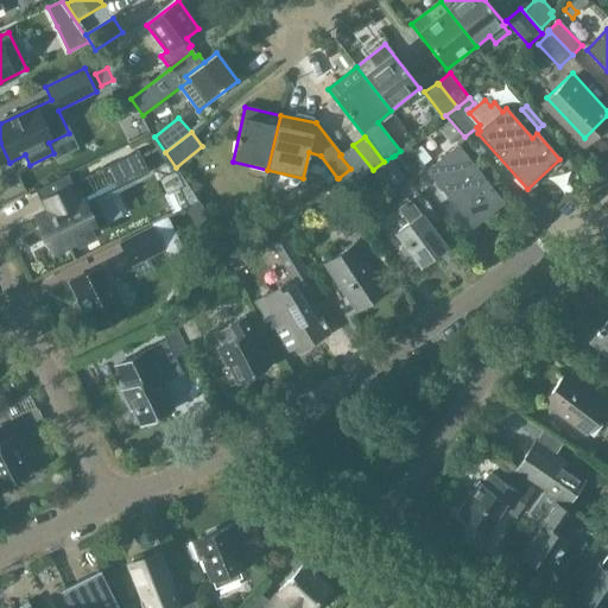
[(339,178),(337,178),(331,183),(340,195),(373,170),(353,145),(341,154),(340,156),(350,169),(339,178)]
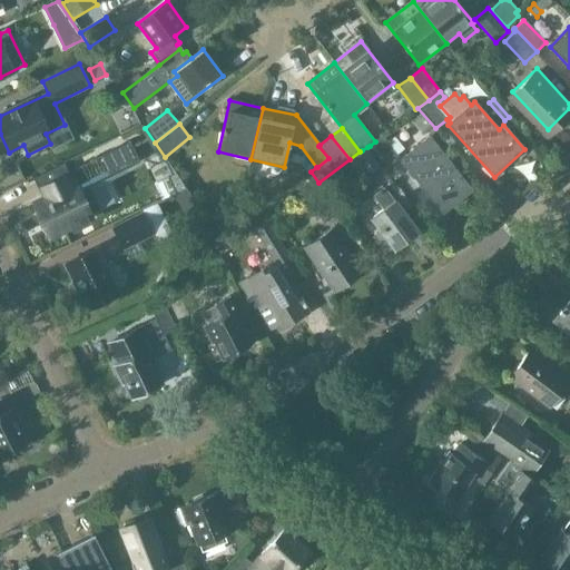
[(382,136),(375,141),(370,146),(385,167),(399,157),(382,136)]
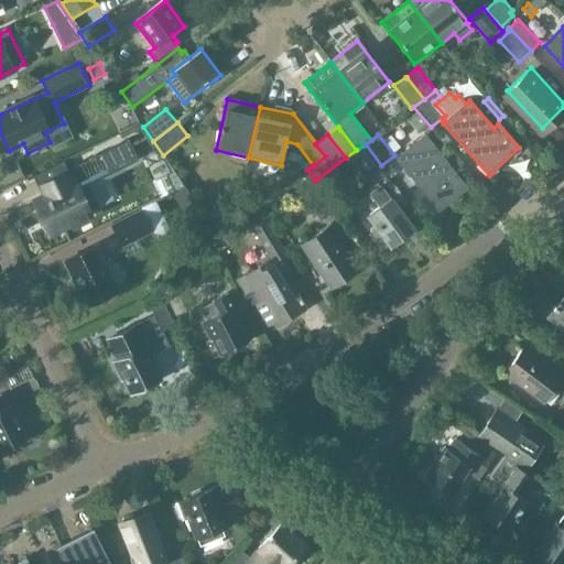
[(424,136),(396,158),(438,212),(467,190),(424,136)]
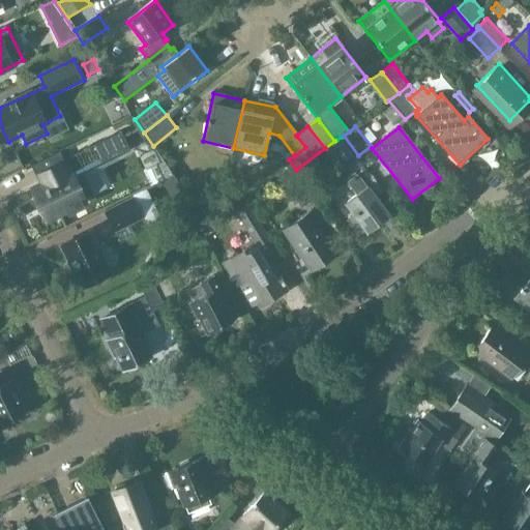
[(60,152),(32,167),(36,174),(41,186),(32,190),(49,224),(89,204),(87,200),(94,197),(83,173),(129,150),(120,131),(91,146),(97,159),(79,169),(72,155),(63,160),(60,152)]
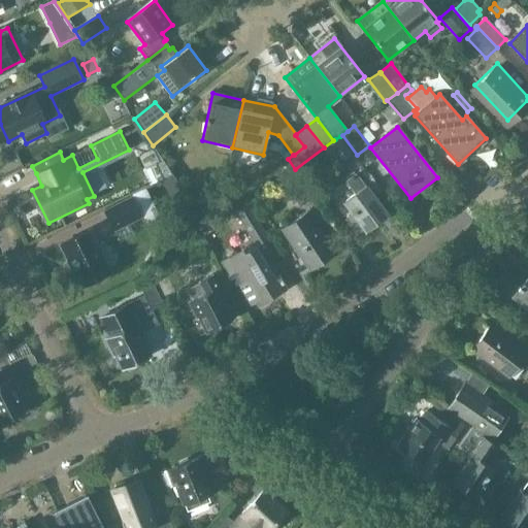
[(340,136),(335,139),(329,144),(343,160),(353,152),(340,136)]
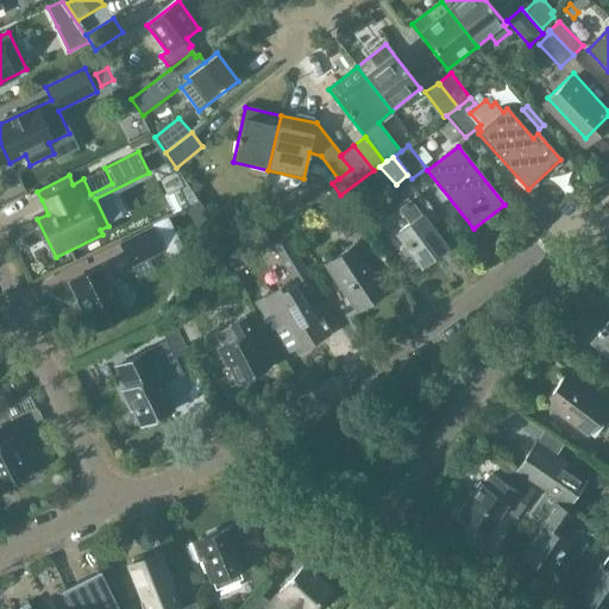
[(188,186),(181,189),(189,205),(198,200),(188,186)]
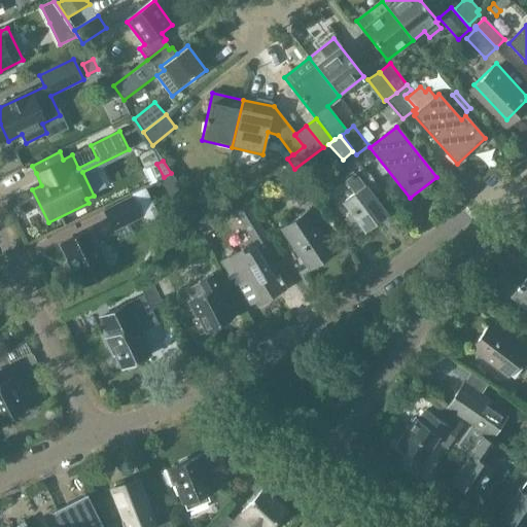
[(353,194),(344,201),(352,213),(345,219),(356,235),(363,229),(365,231),(376,223),(386,215),(364,185),(355,173),(345,181),(353,194)]
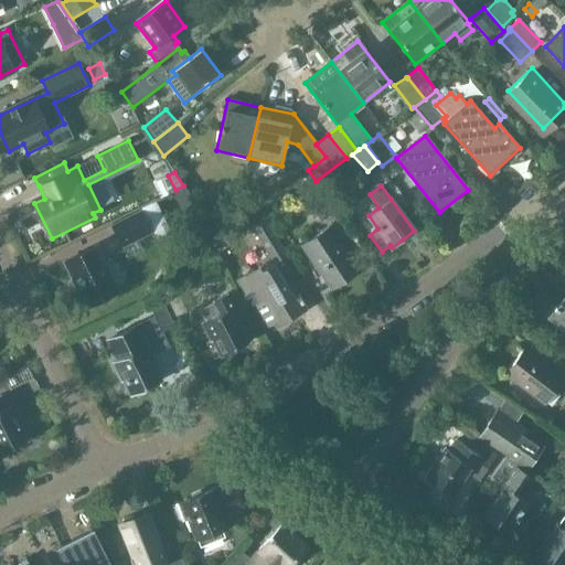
[(184,187),(171,193),(184,212),(189,210),(192,198),(184,187)]
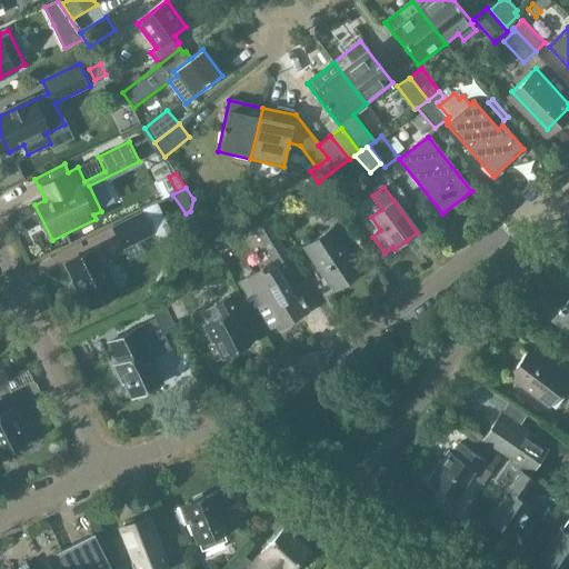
[(306,197),(320,219),(333,210),(319,188),(306,197)]
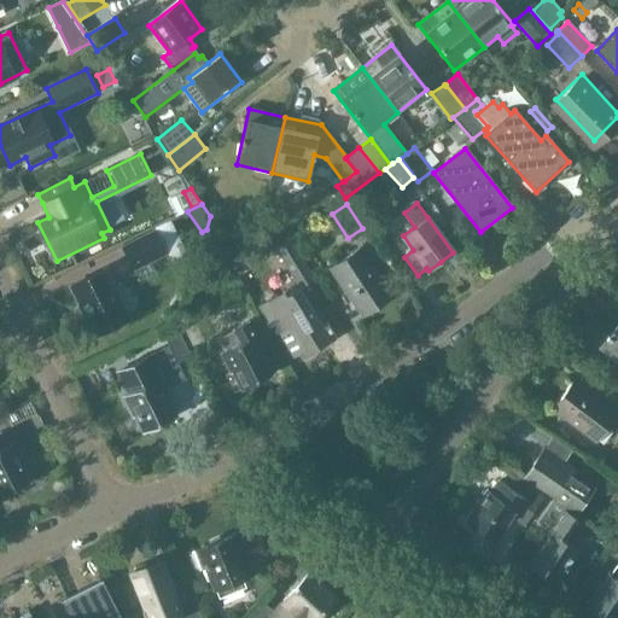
[(153,232),(120,248),(121,249),(126,258),(133,272),(150,263),(164,255),(153,232)]
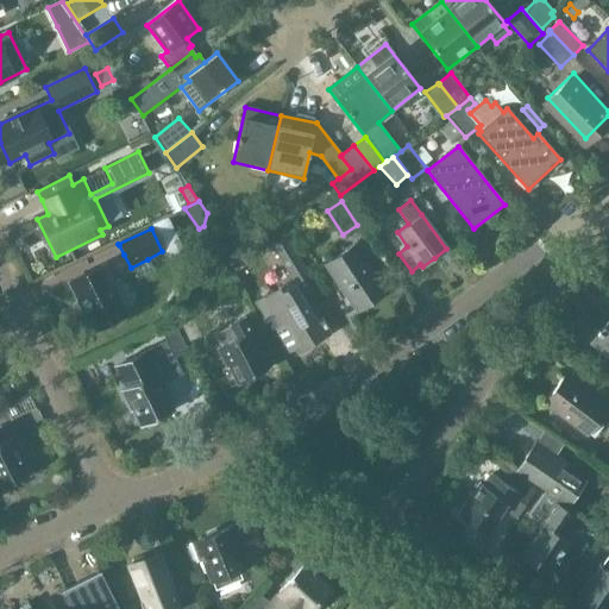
[(287,271),(301,263),(287,238),(263,251),(269,263),(278,257),(287,271)]
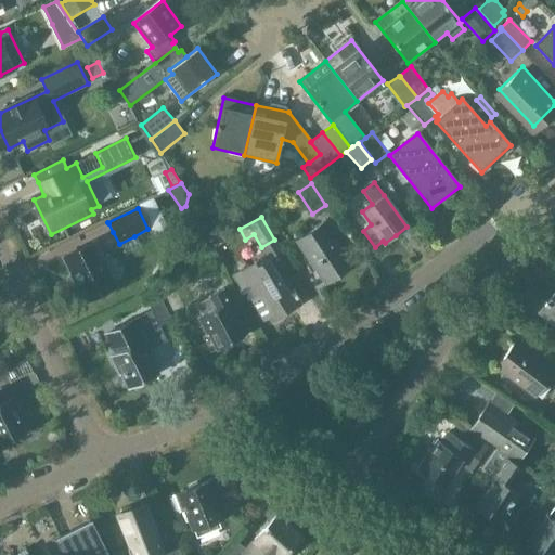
[(325,220),(298,239),(327,283),(355,265),(325,220)]
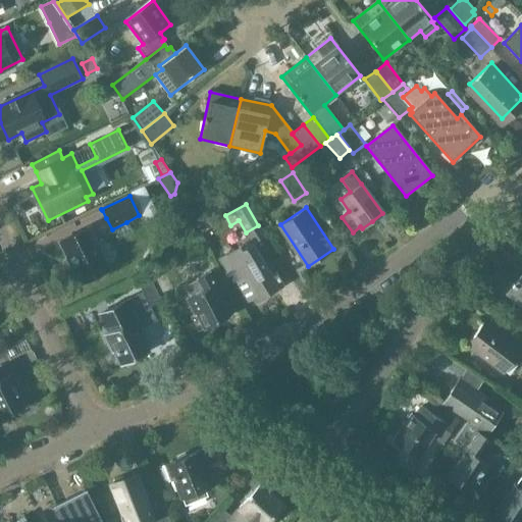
[(110,271),(87,226),(58,241),(63,251),(81,285),(110,271)]
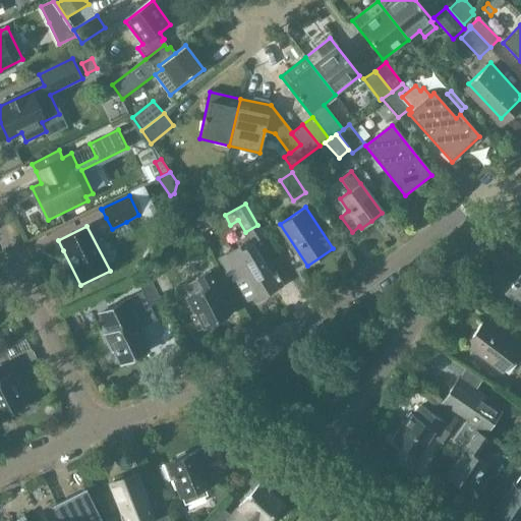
[(282,285),(252,237),(217,258),(231,284),(234,282),(245,304),(252,300),(253,302),(282,285)]
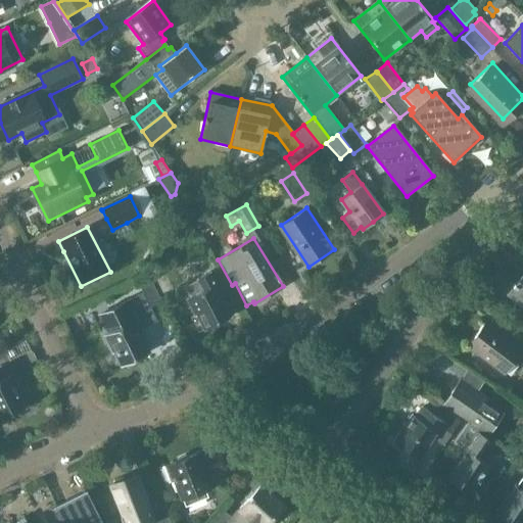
[(151,276),(160,294),(173,289),(162,271),(151,276)]
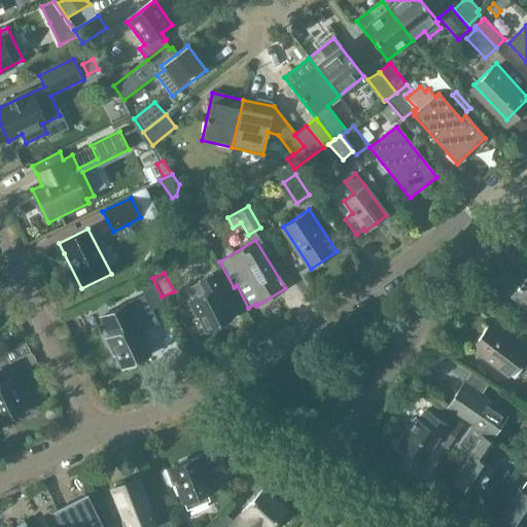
[(197,319),(200,317),(208,331),(233,318),(210,275),(197,281),(198,283),(186,289),(191,300),(187,302),(197,319)]
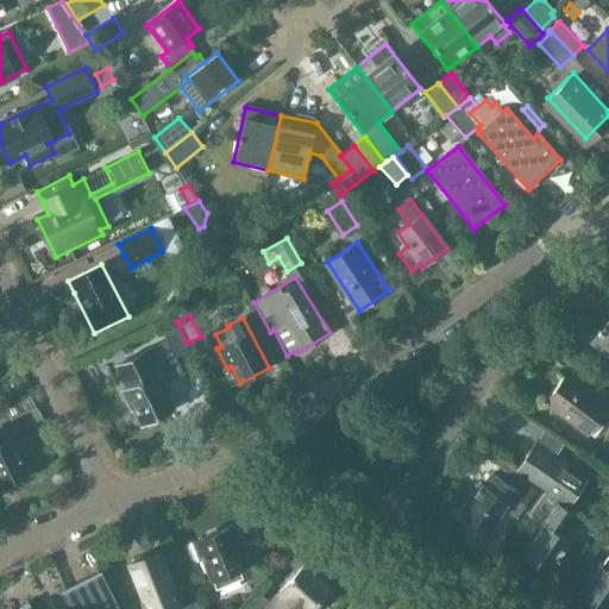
[(608,322),(604,330),(603,331),(601,328),(600,332),(601,332),(591,344),(608,358),(608,322)]
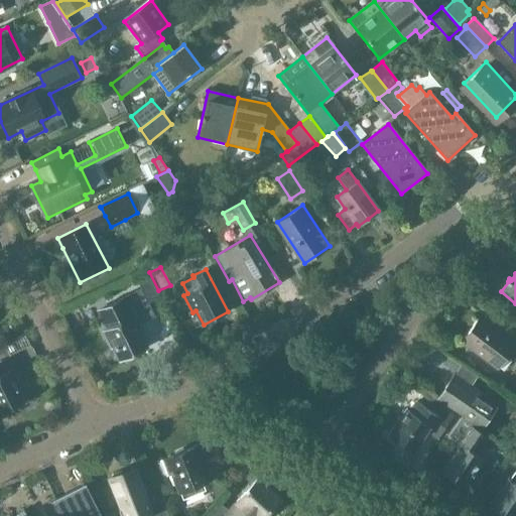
[(135,293),(97,312),(106,331),(104,332),(113,349),(114,348),(121,362),(123,361),(135,355),(146,349),(134,324),(141,319),(143,324),(152,318),(146,305),(157,299),(146,276),(135,282),(139,291),(135,293)]
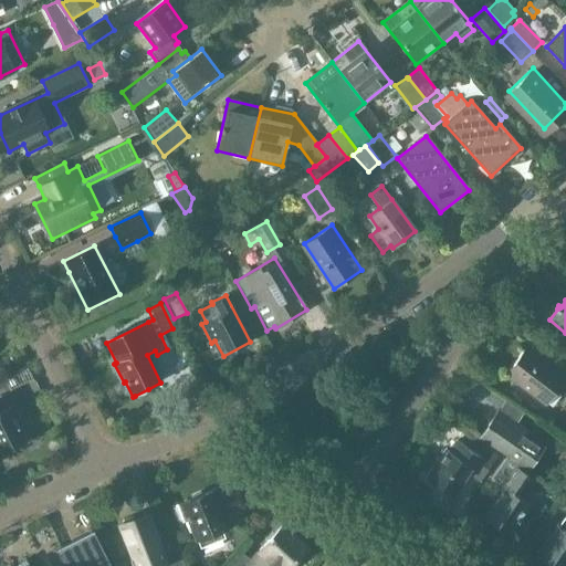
[(525,349),(506,375),(546,406),(565,379),(525,349)]
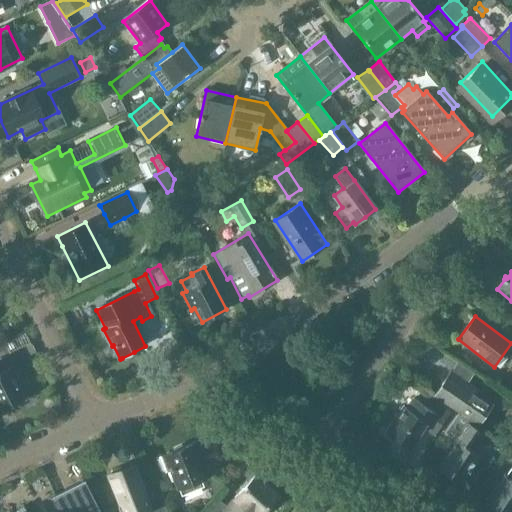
[(0,411),(9,407),(12,406),(25,399),(18,385),(19,384),(11,368),(6,370),(1,360),(0,360),(0,411)]
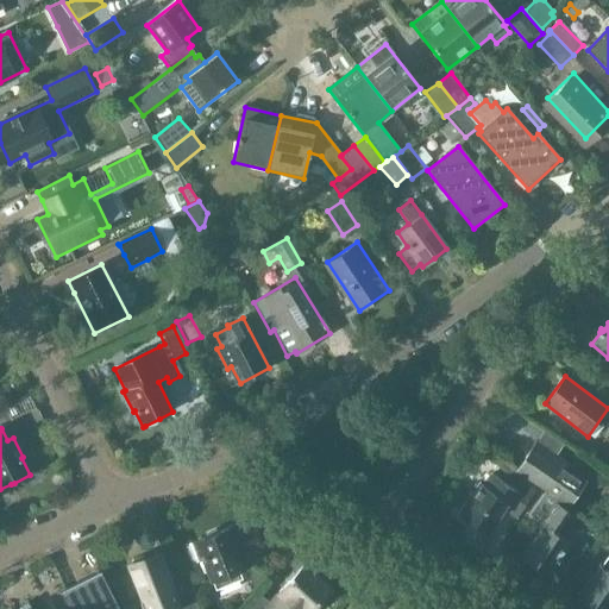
[(518,471),(545,491),(559,501),(569,507),(589,478),(537,443),(518,471)]
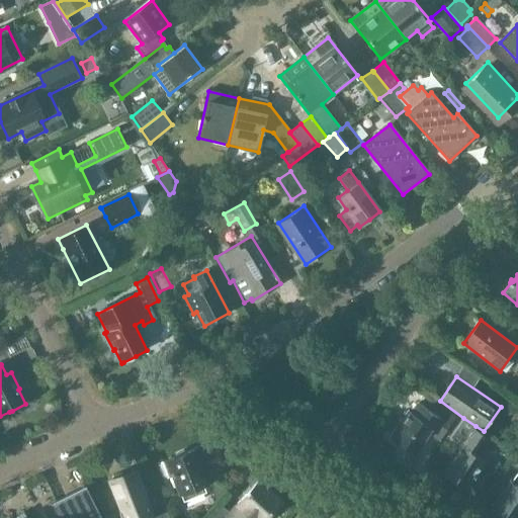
[(434,405),(429,411),(418,404),(411,414),(409,412),(391,439),(414,455),(428,435),(439,442),(455,419),(434,405)]
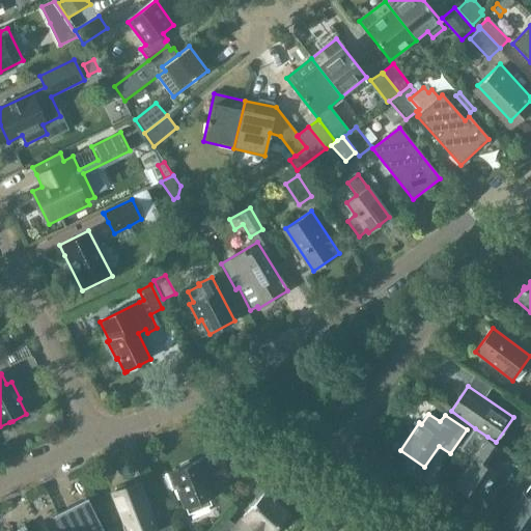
[(487,437),(475,428),(460,449),(473,457),(453,486),(477,503),(486,490),(491,492),(501,476),(492,470),(504,451),(485,440),(487,437)]
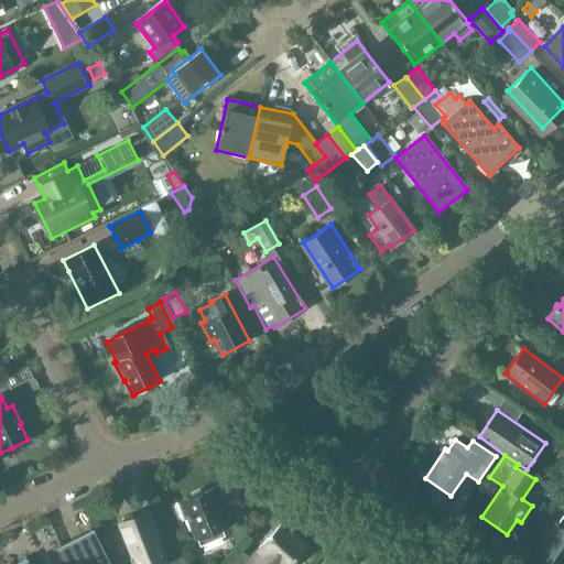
[(9,469),(2,473),(7,481),(13,478),(9,469)]
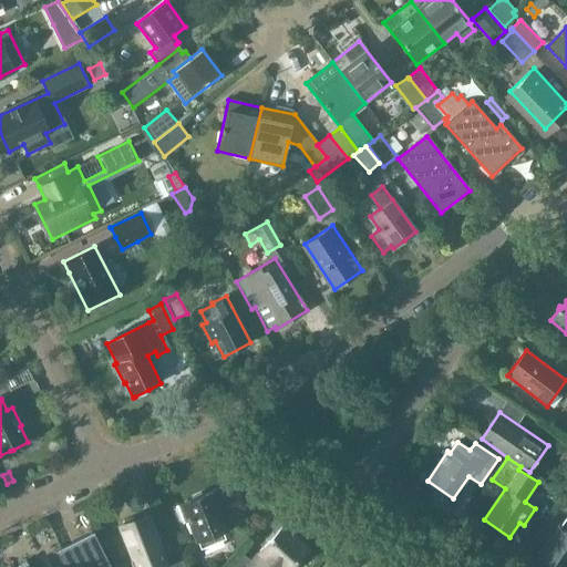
[(183,523),(188,521),(200,549),(225,539),(222,532),(233,527),(227,515),(244,508),(238,496),(222,502),(217,492),(177,508),(183,523)]
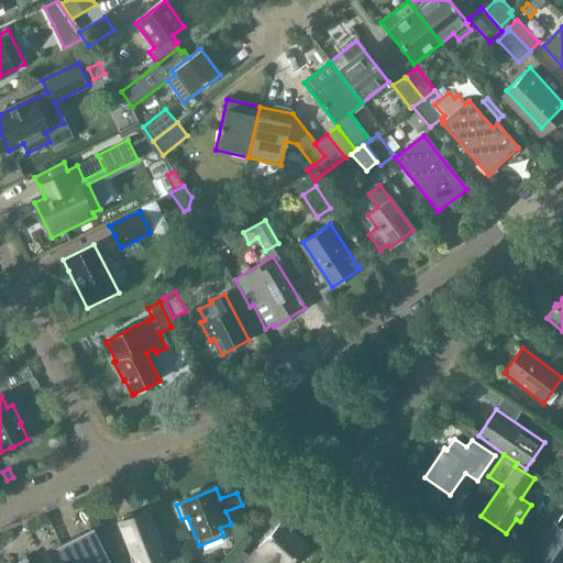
[(121,523),(133,555),(130,556),(131,562),(158,562),(163,562),(183,562),(174,539),(162,543),(155,526),(153,527),(146,512),(136,517),(134,512),(121,517),(123,522),(121,523)]
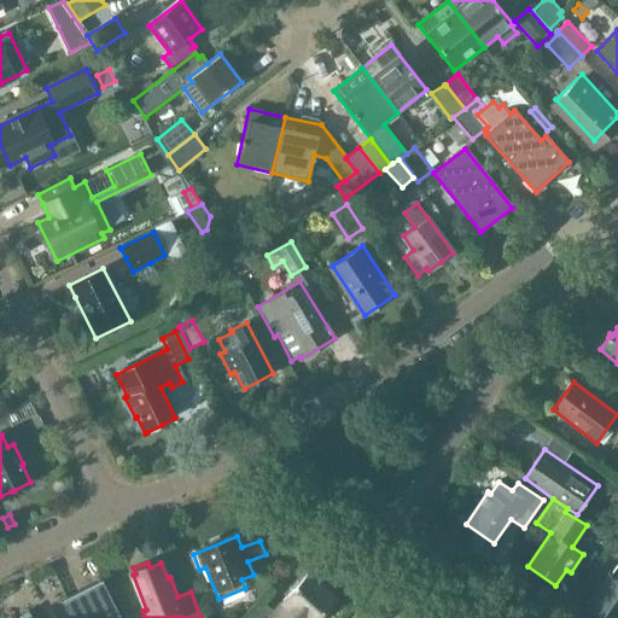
[(617,617),(617,564),(586,607),(601,617),(617,617)]
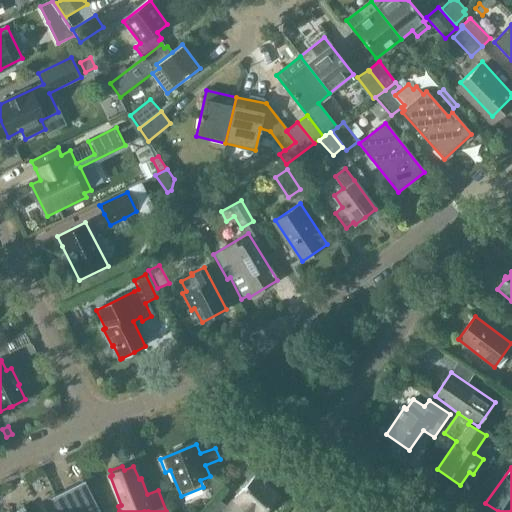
[(263,511),(278,496),(255,476),(228,507),(219,498),(205,511),(263,511)]
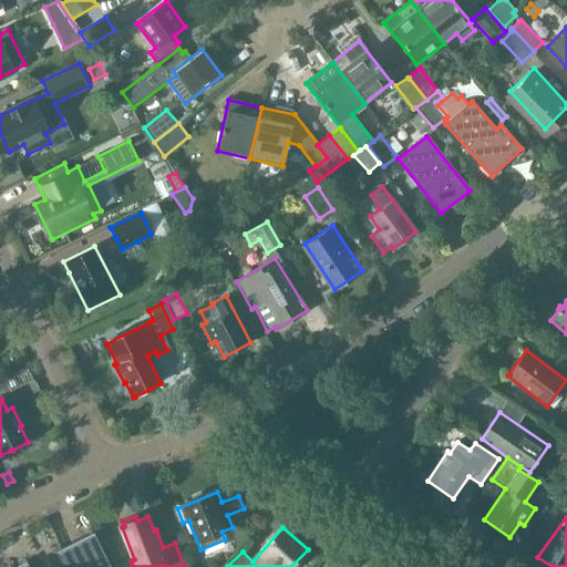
[(240,531),(233,535),(240,552),(249,540),(240,531)]
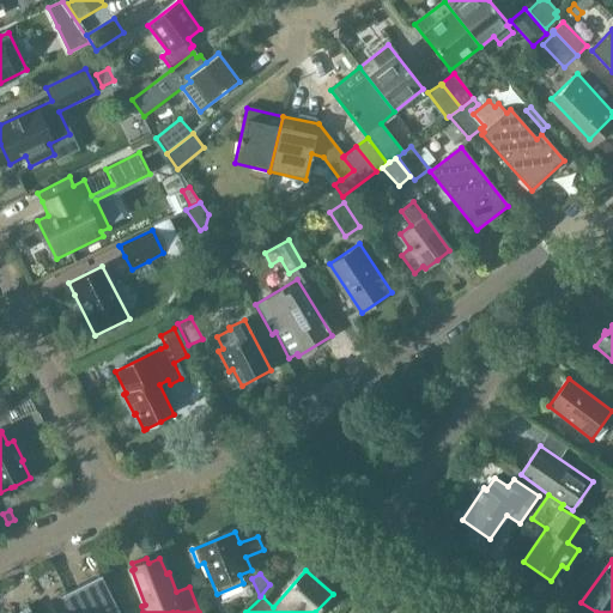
[(120,612),(103,576),(59,596),(67,612),(31,612),(28,607),(20,612),(120,612)]
